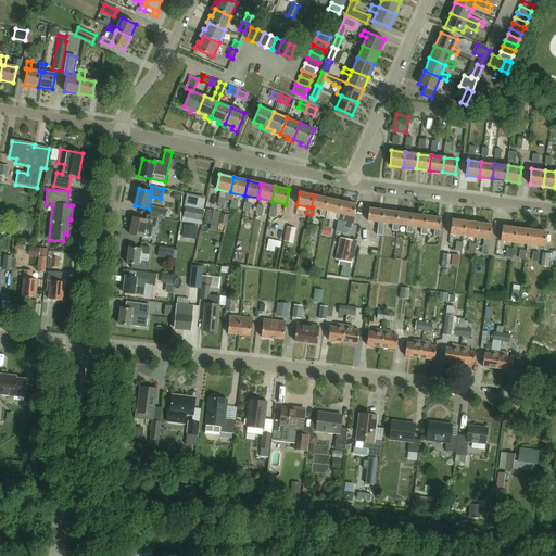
[(326,211),(328,198),(314,196),(311,207),(313,207),(321,210),(320,216),(326,217),(327,211),(326,211)]
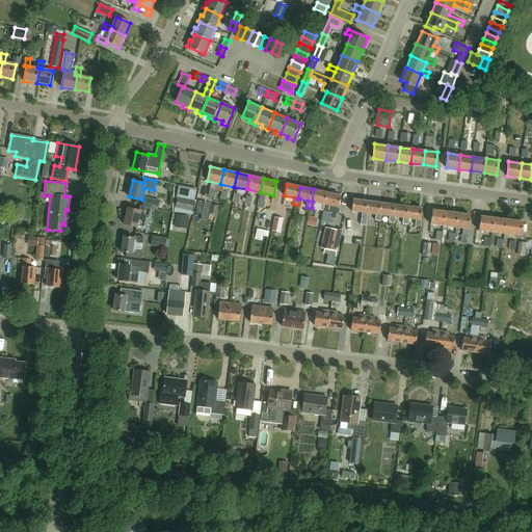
[(325,205),(327,192),(314,189),(312,202),(313,202),(322,204),(320,210),(325,211),(326,205),(325,205)]
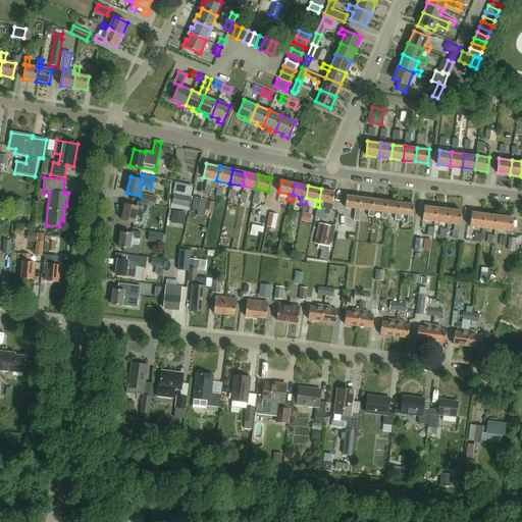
[(332,203),(334,192),(321,189),(319,201),(320,201),(325,202),(321,224),(319,223),(315,244),(326,246),(326,244),(330,245),(334,226),(335,227),(338,212),(332,210),(333,203),(332,203)]
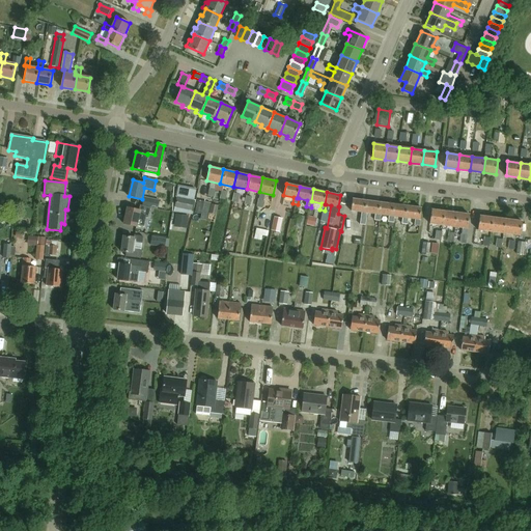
[(159,200),(144,197),(142,205),(158,208),(159,200)]
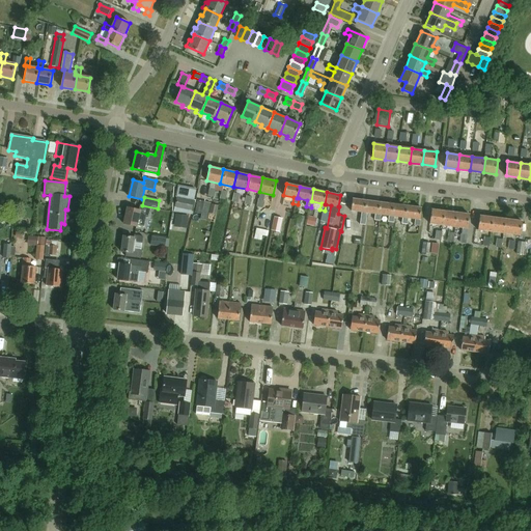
[(174,207),(192,211),(194,200),(176,197),(174,207)]
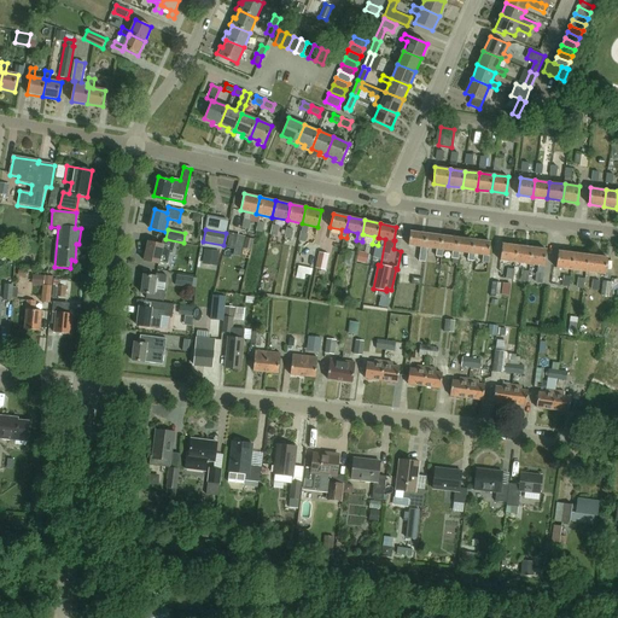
[(425,248),(426,233),(410,232),(409,245),(421,246),(419,261),(425,262),(427,248),(425,248)]
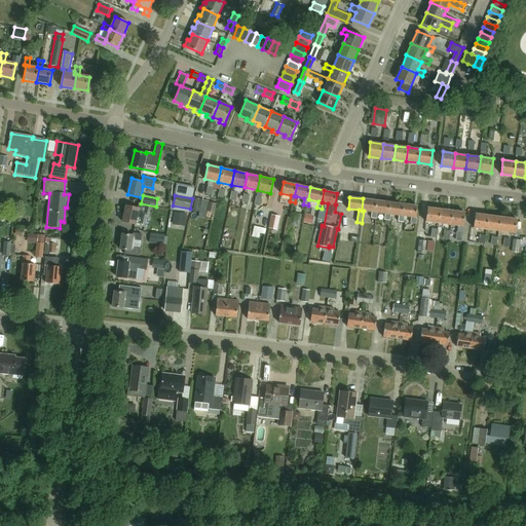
[(199,212),(201,199),(195,198),(192,211),(199,212)]
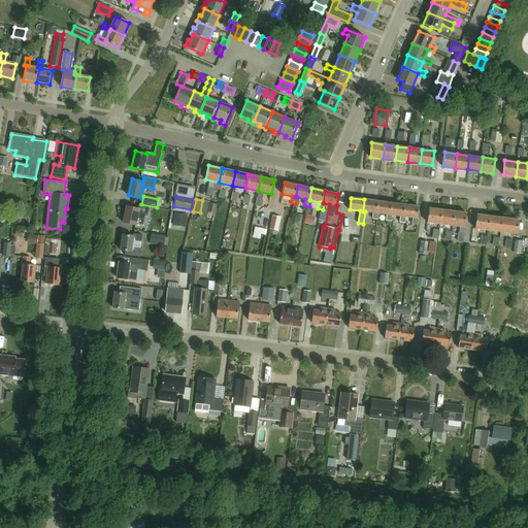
[(376,212),(378,201),(364,199),(363,211),(365,211),(373,212),(371,229),(376,229),(378,213),(376,212)]
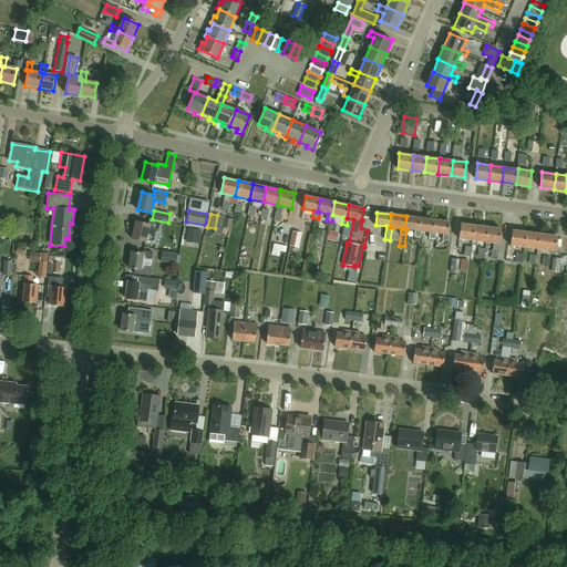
[(404,228),(406,229),(415,230),(414,237),(420,237),(421,230),(419,230),(421,218),(406,216),(404,228)]
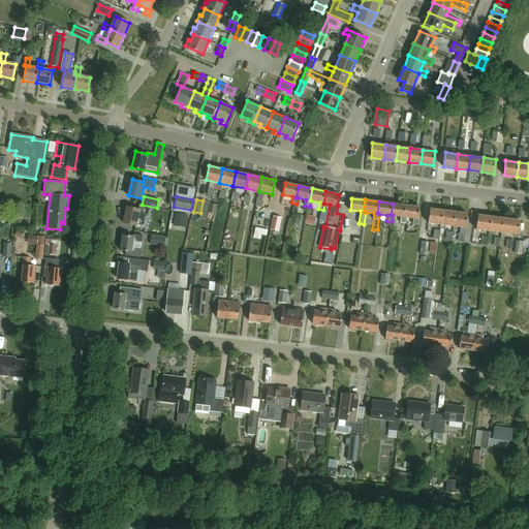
[(214,214),(216,206),(210,204),(208,212),(214,214)]
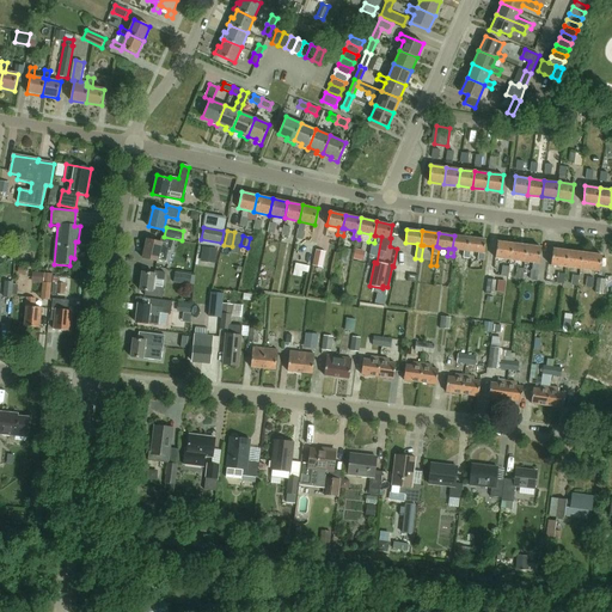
[(452,249),(454,249),(465,250),(464,258),(469,258),(470,251),(469,251),(470,237),(454,236),(452,249)]
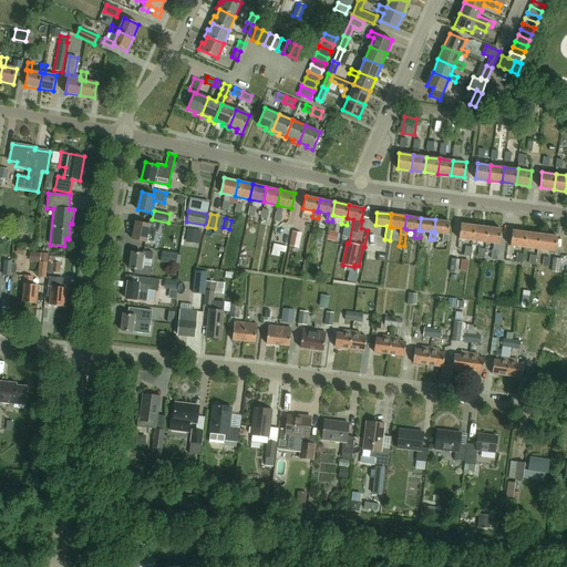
[(158,232),(161,222),(150,219),(148,224),(136,222),(132,239),(146,241),(148,229),(158,232)]
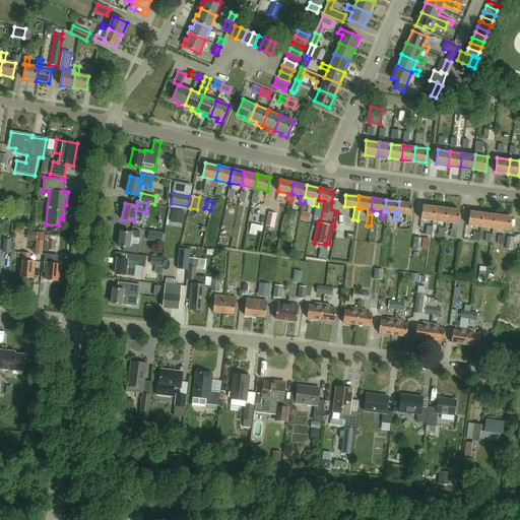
[(398,213),(399,213),(406,214),(405,220),(410,220),(412,203),(399,201),(398,213)]
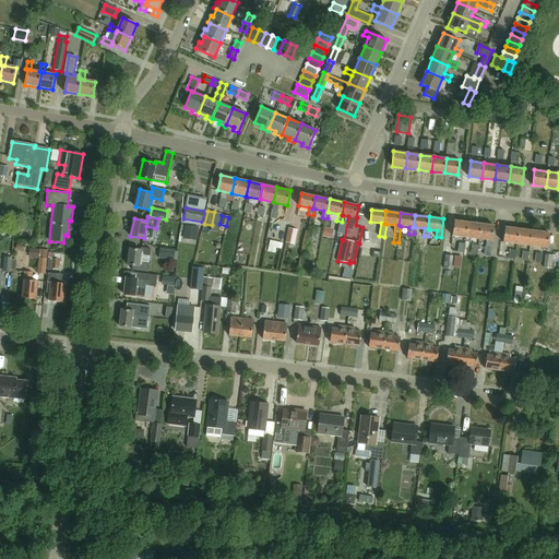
[(454,219),(452,235),(466,237),(468,222),(454,219)]
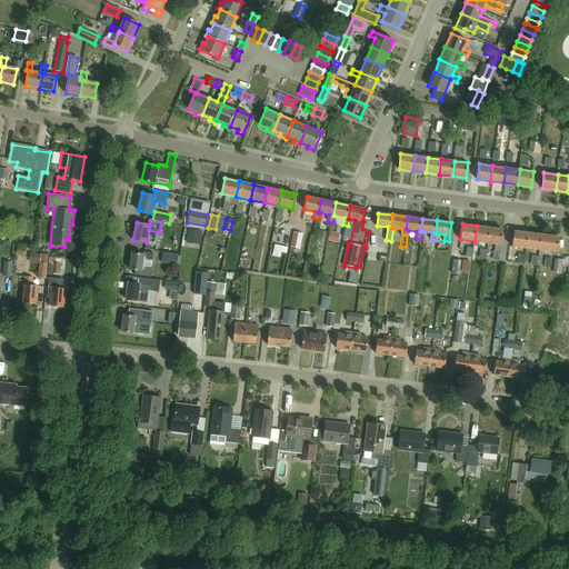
[(477,226),(475,241),(488,243),(490,228),(477,226)]
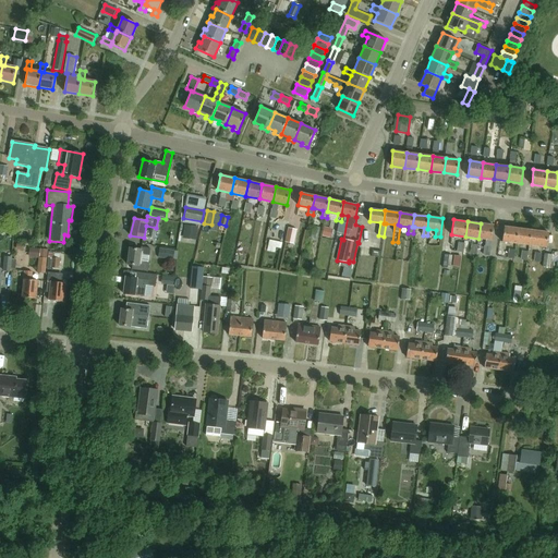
[(185,222),(182,235),(196,239),(198,226),(185,222)]
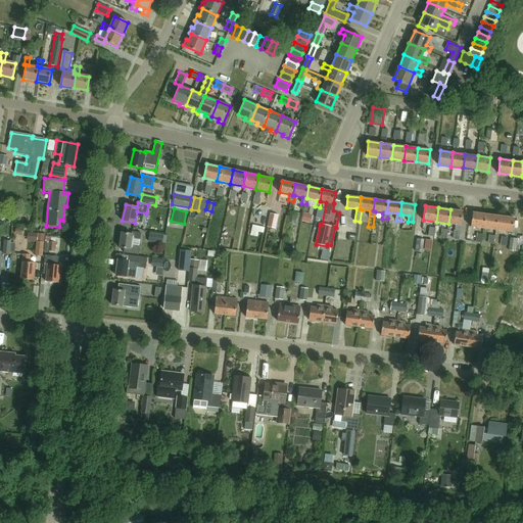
[(450,209),(448,224),(461,225),(463,210),(450,209)]
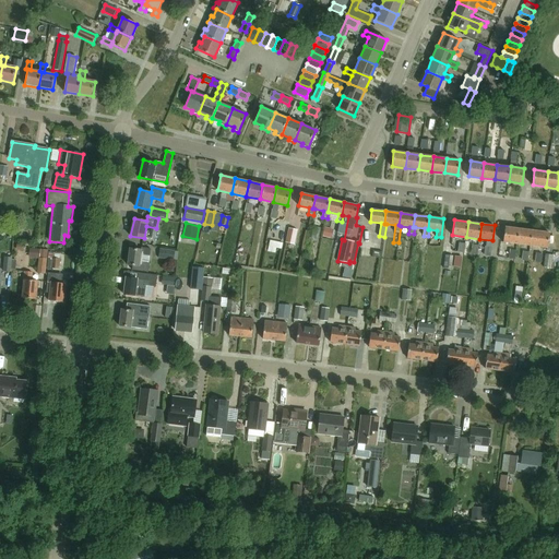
[(316,239),(318,228),(311,227),(309,238),(316,239)]
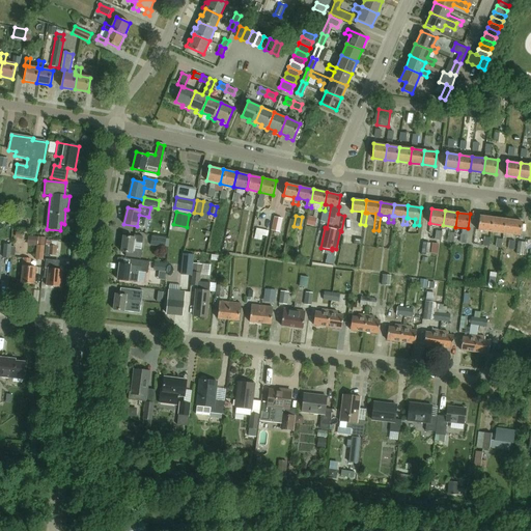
[(314,226),(316,218),(308,216),(306,224),(314,226)]
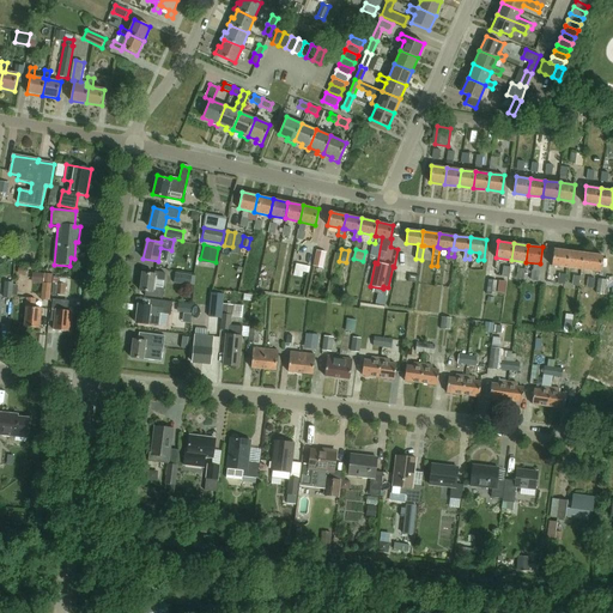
[(569,267),(570,250),(554,249),(552,265),(562,266),(559,283),(566,284),(569,267)]
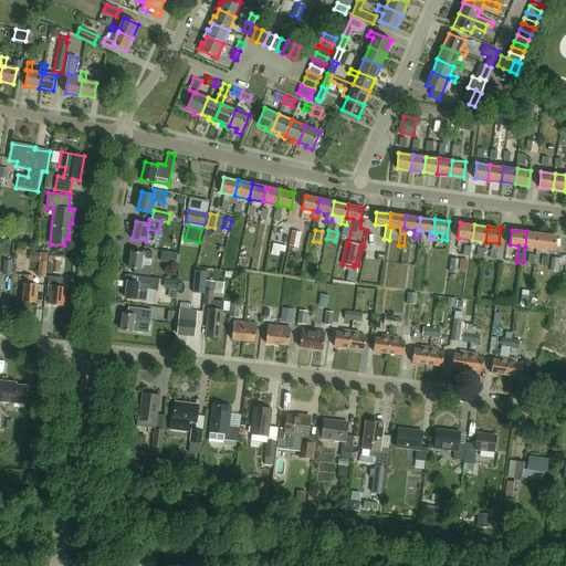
[(301,233),(292,231),(289,245),(297,248),(301,233)]
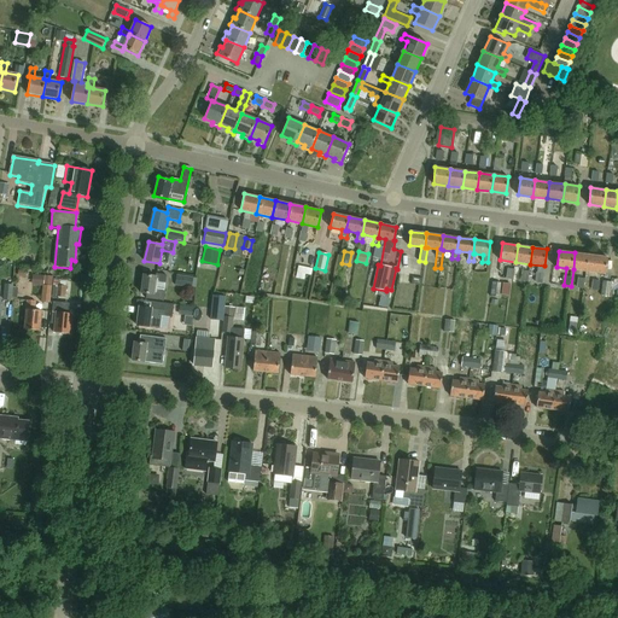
[(575,252),(573,269),(589,272),(592,255),(575,252)]
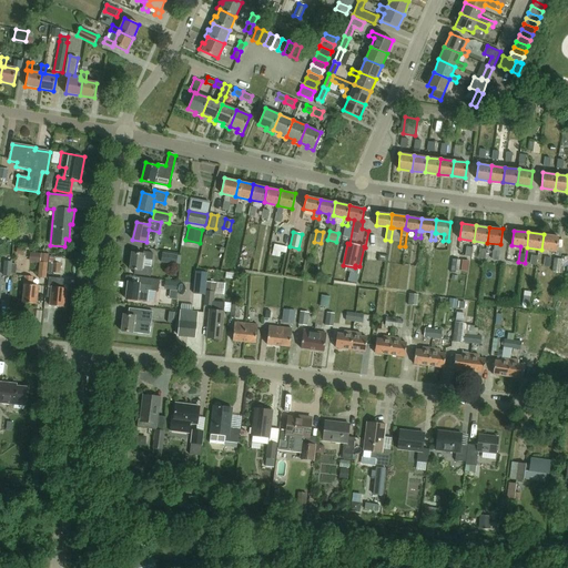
[(544,234),(541,250),(557,252),(559,236),(544,234)]
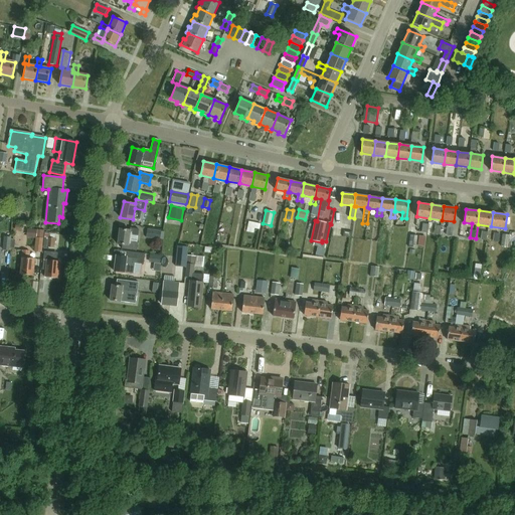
[(261,224),(258,223),(248,221),(247,226),(246,231),(253,233),(254,228),(260,229),(261,224)]
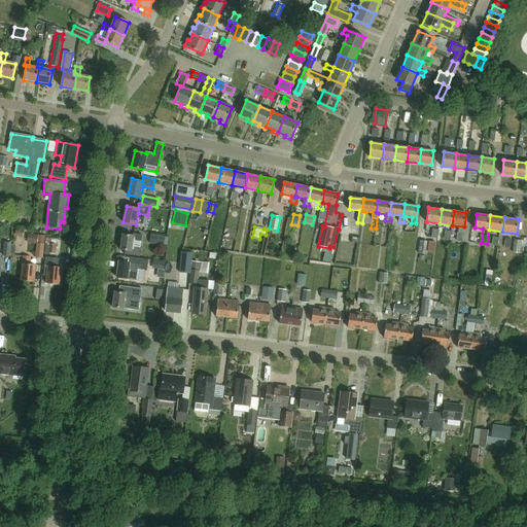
[(123,234),(120,249),(126,250),(125,254),(140,256),(141,248),(132,247),(133,240),(141,241),(142,235),(133,233),(133,236),(123,234)]
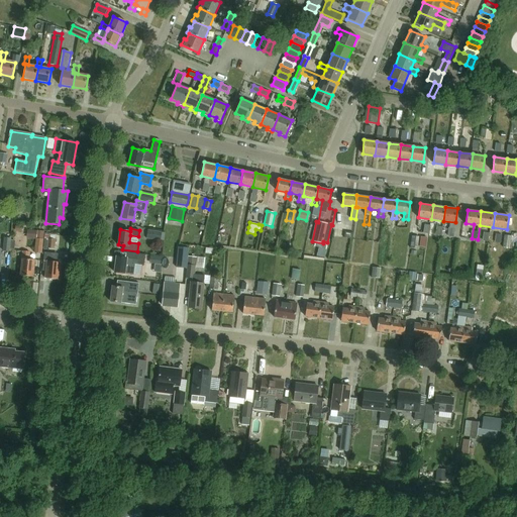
[(162,232),(147,230),(146,239),(161,240),(164,240),(165,232),(162,232)]
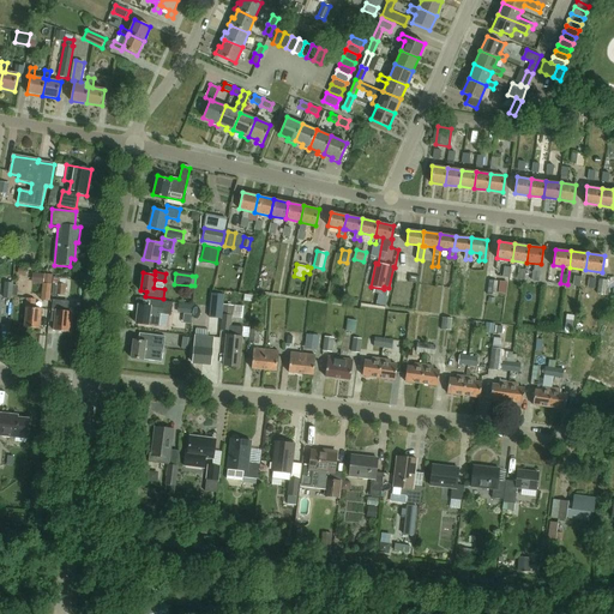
[(44,275),(44,283),(42,299),(50,300),(53,276),(44,275)]
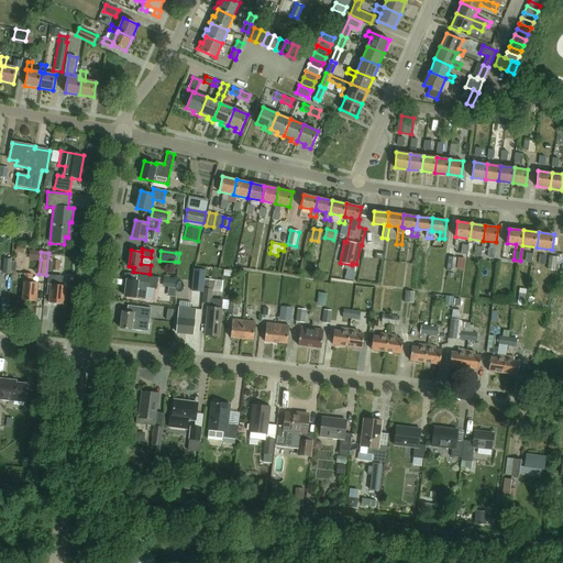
[(455,271),(456,257),(448,256),(446,269),(455,271)]
